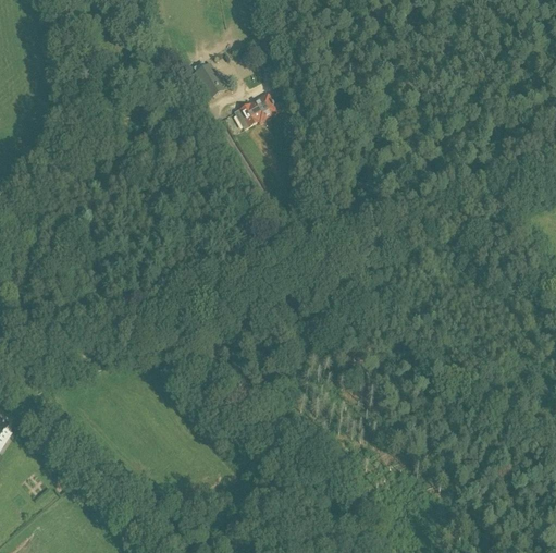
[(221,80),(210,62),(195,72),(188,76),(202,100),(210,96),(225,87),(224,86),(231,82),(226,76),(221,80)]
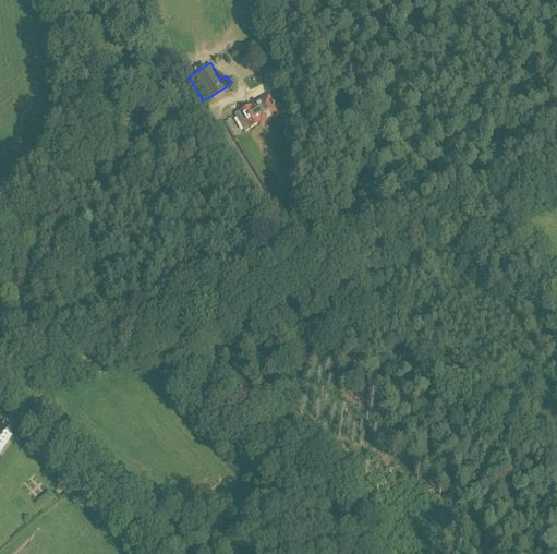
[(259,120),(277,110),(267,93),(234,111),(244,127),(258,119),(259,120)]
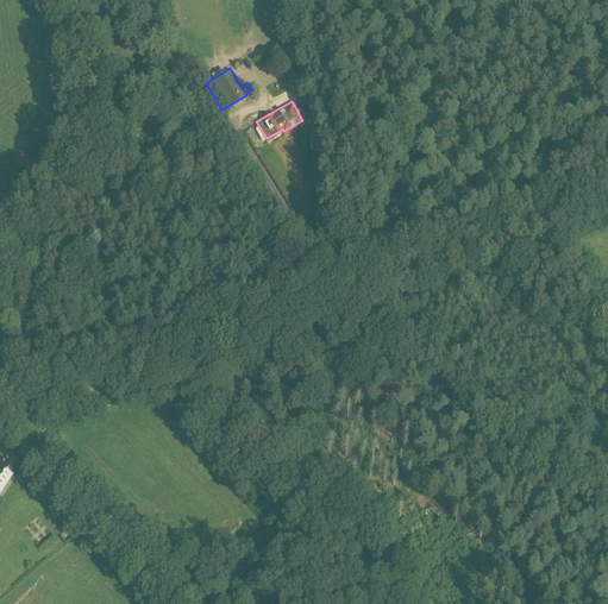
[(195,127),(189,119),(176,127),(181,136),(195,127)]
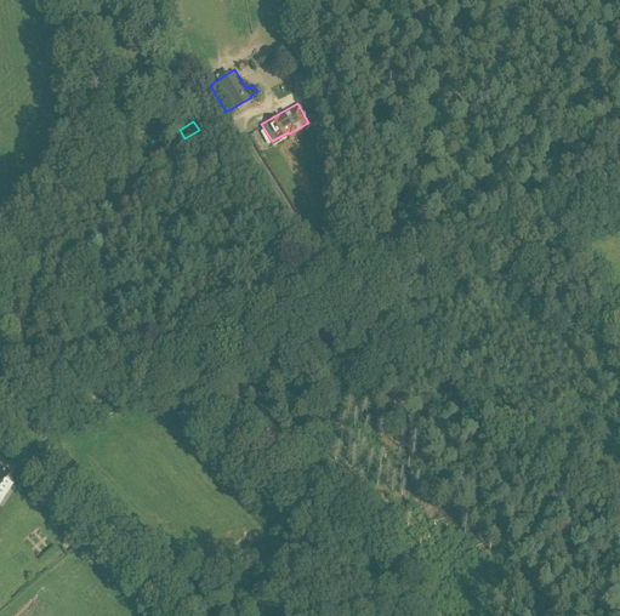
[(200,147),(210,141),(219,136),(211,125),(193,136),(200,147)]
